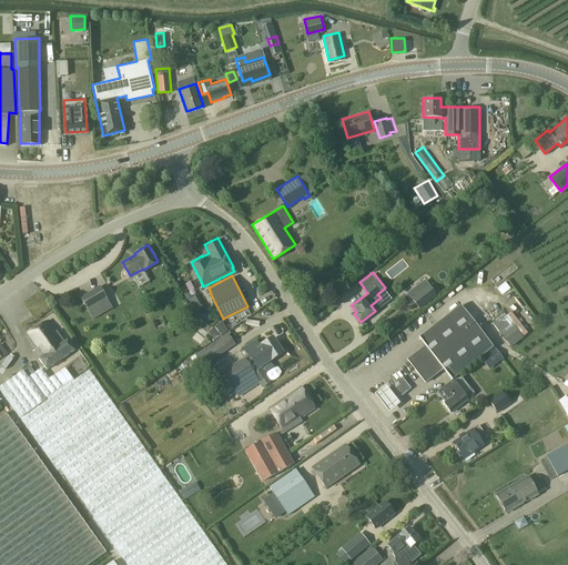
[(419,286),(417,284),(409,291),(413,296),(412,298),(419,306),(436,292),(429,284),(426,281),(419,286)]
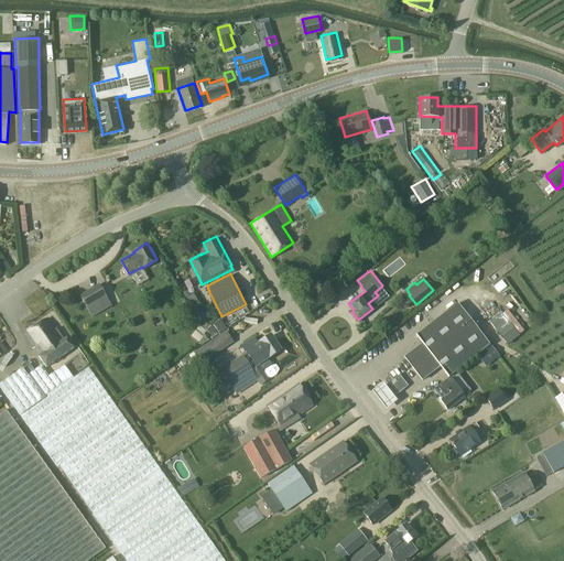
[(107,293),(99,282),(79,294),(87,305),(107,293)]
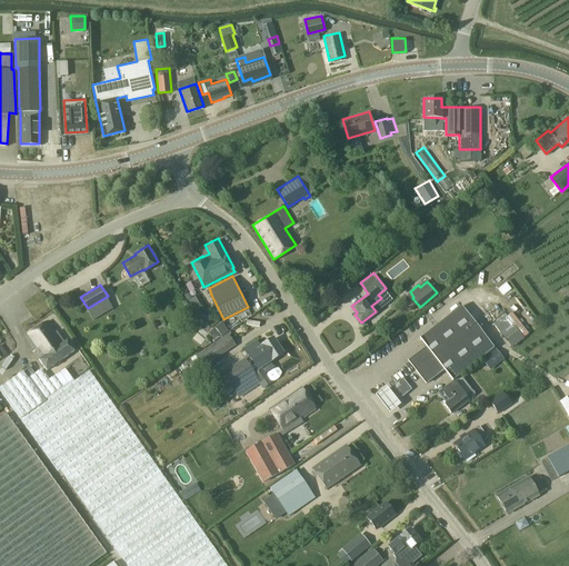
[(188,299),(195,309),(198,307),(200,305),(195,295),(188,299)]
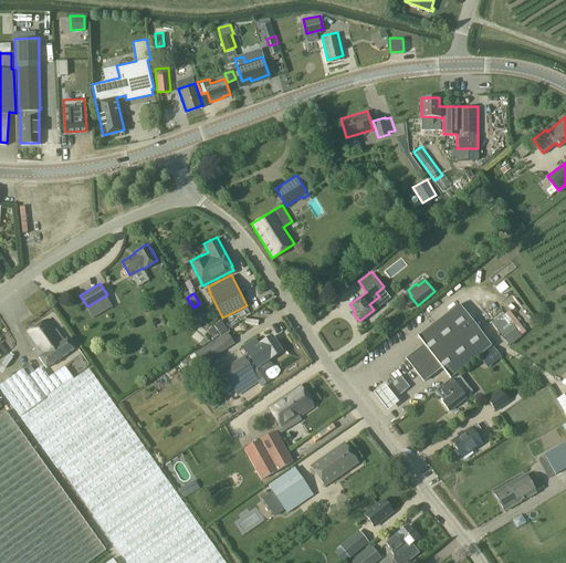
[(407,357),(423,379),(441,366),(450,377),(492,345),(459,303),(417,335),(423,344),(407,357)]
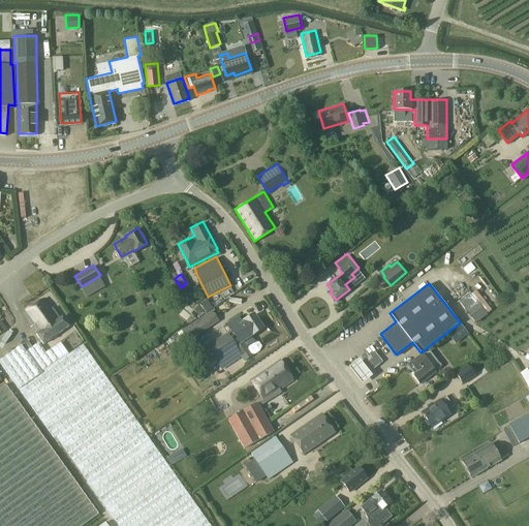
[(459,301),(476,325),(488,315),(471,291),(459,301)]
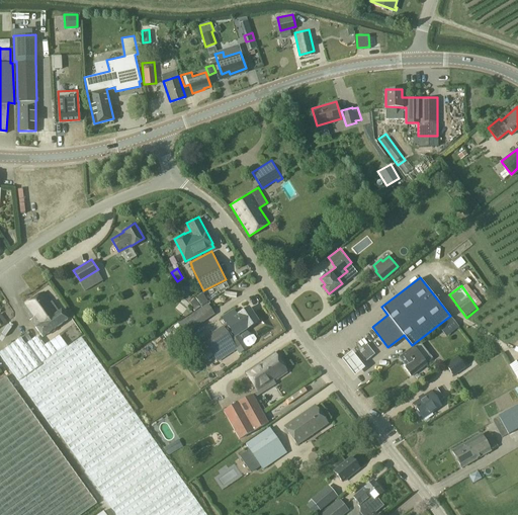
[(41,336),(54,327),(68,318),(61,309),(59,310),(45,289),(22,305),(31,318),(30,319),(41,336)]
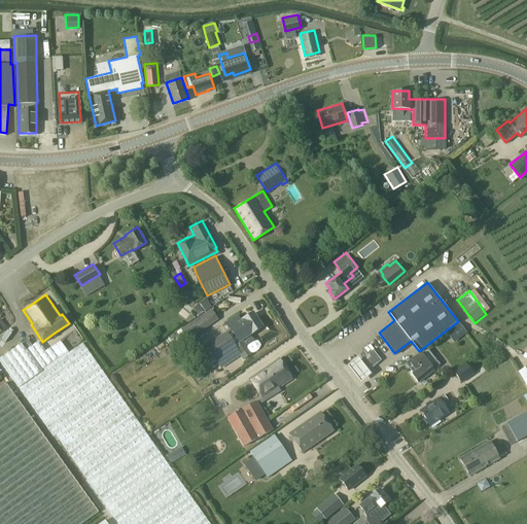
[(194,304),(199,313),(211,305),(206,297),(194,304)]
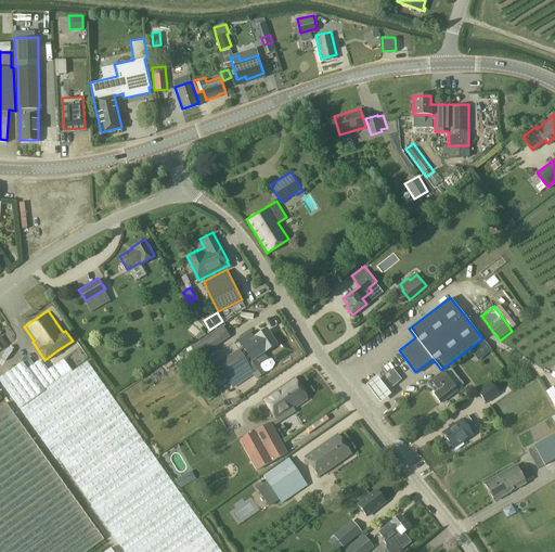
[(223,324),(197,342),(204,351),(231,334),(223,324)]
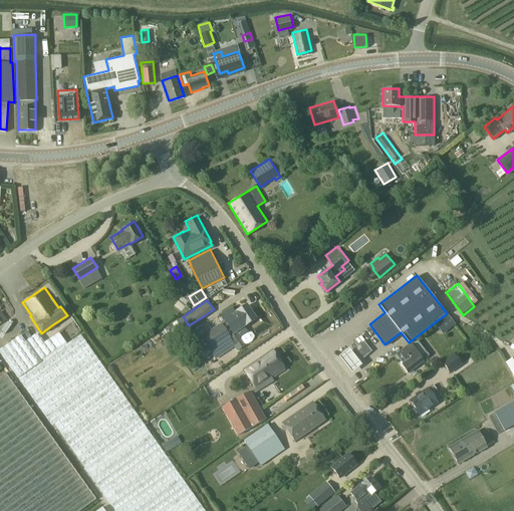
[(233,332),(245,324),(255,317),(247,304),(236,311),(232,305),(219,313),(233,332)]
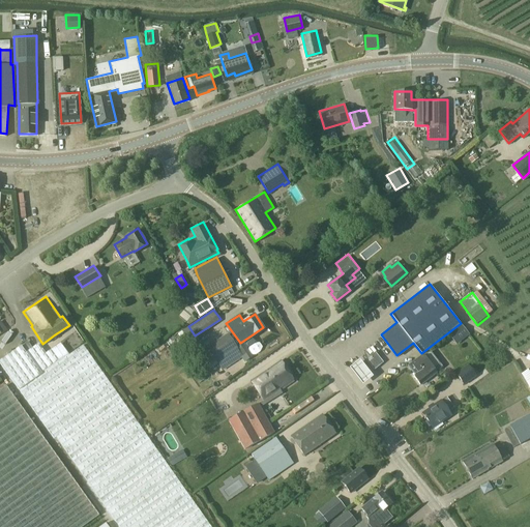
[(454,340),(455,340),(467,330),(462,324),(449,333),(454,340)]
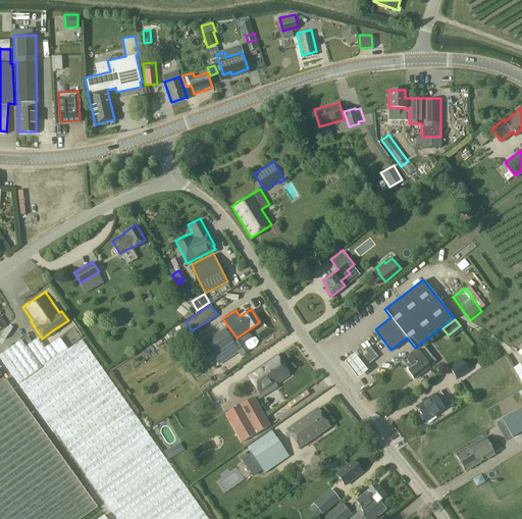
[(224,328),(207,340),(205,342),(217,360),(238,347),(224,328)]
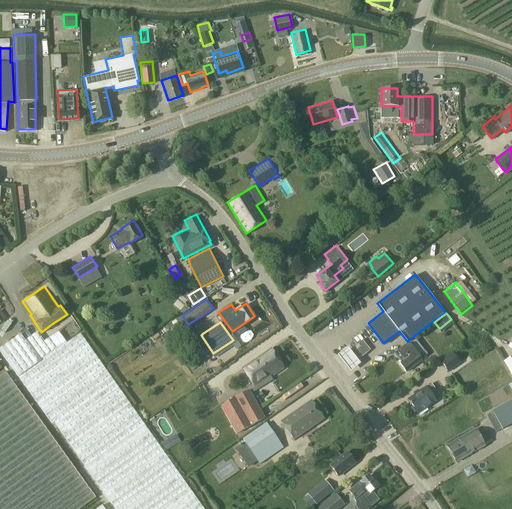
[(26,328),(20,333),(0,345),(0,349),(52,422),(54,421),(116,508),(204,508),(191,489),(146,426),(80,332),(57,348),(49,336),(44,340),(37,330),(31,334),(26,328)]
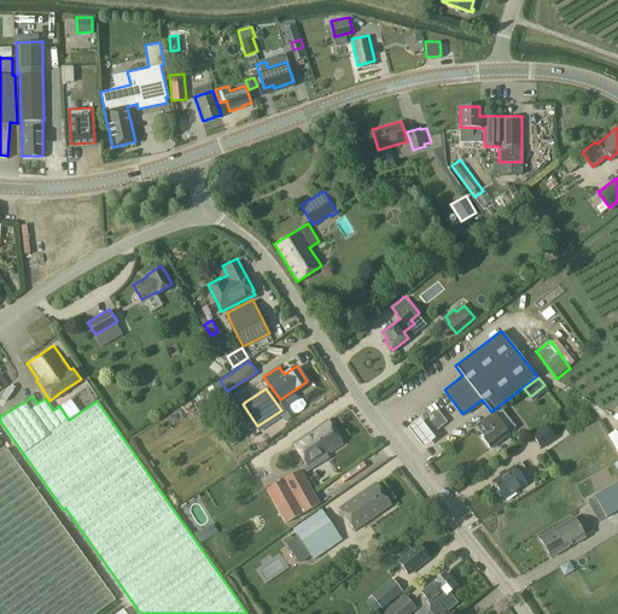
[(508,433),(505,428),(513,422),(501,408),(494,414),(493,413),(477,425),(483,434),(482,436),(490,446),(508,433)]
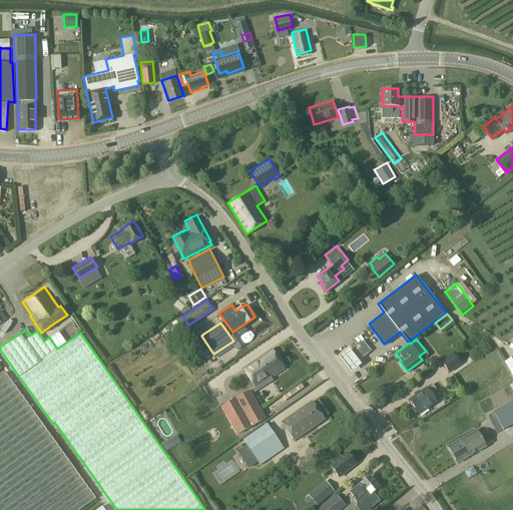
[(357,352),(363,359),(369,354),(363,346),(357,352)]
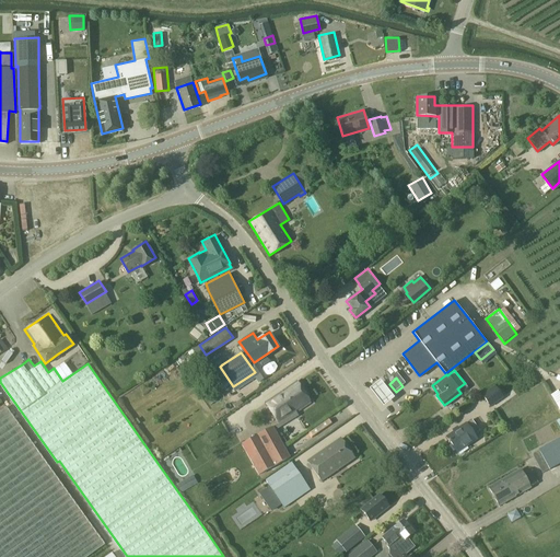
[(311,401),(295,380),(265,401),(280,421),(311,401)]
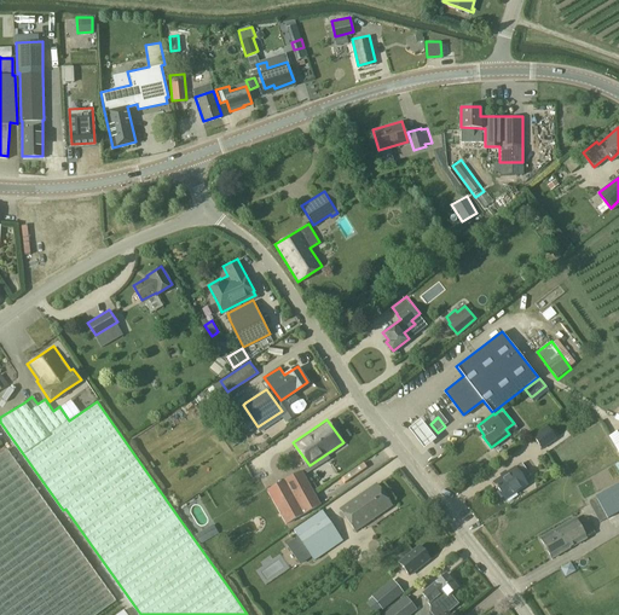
[(556,437),(547,424),(547,423),(531,434),(542,448),(556,437)]
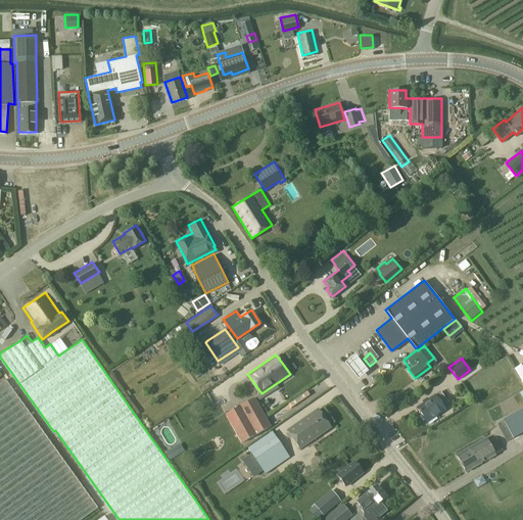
[(354,359),(345,366),(358,381),(367,375),(354,359)]
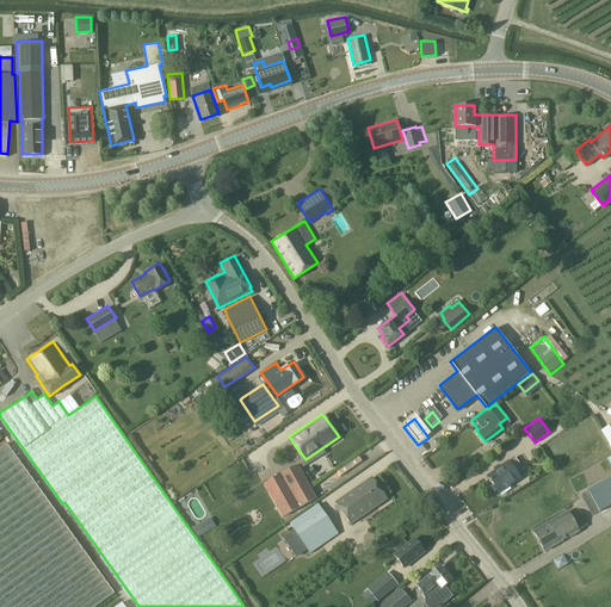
[(0,606),(90,606),(113,590),(7,443),(0,446),(0,606)]
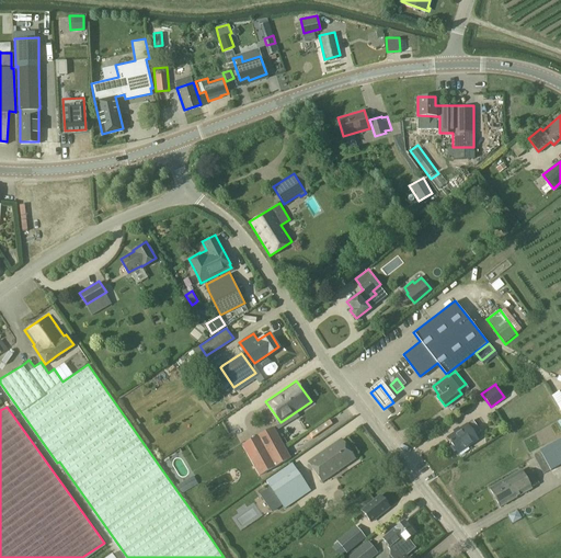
[(472,419),(467,422),(459,428),(458,426),(453,430),(455,431),(447,436),(457,452),(478,439),(474,434),(480,430),(472,419)]
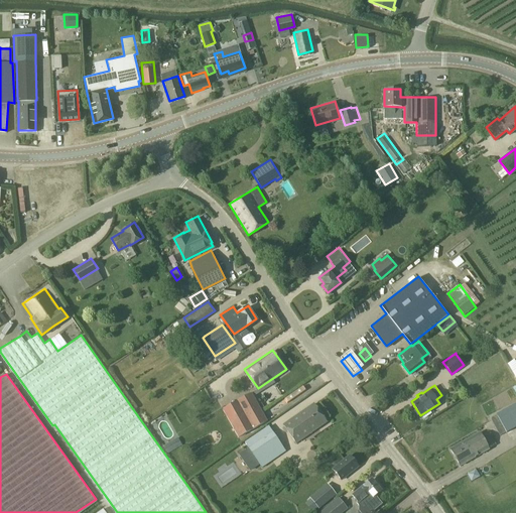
[(222,407),(238,436),(267,420),(251,391),(222,407)]
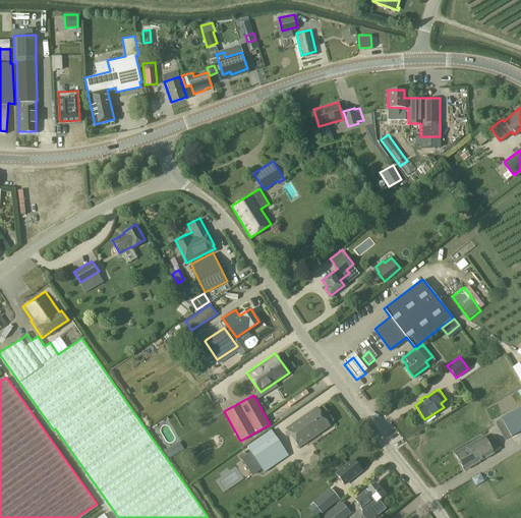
[(504,439),(511,435),(511,436),(520,430),(520,404),(501,416),(502,419),(496,422),(504,439)]
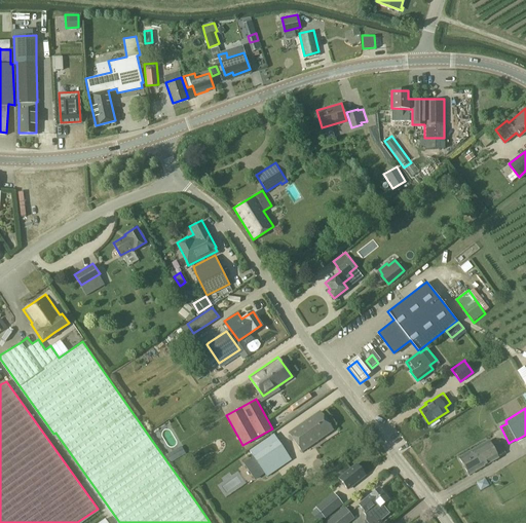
[(289,432),(302,450),(333,430),(320,410),(289,432)]
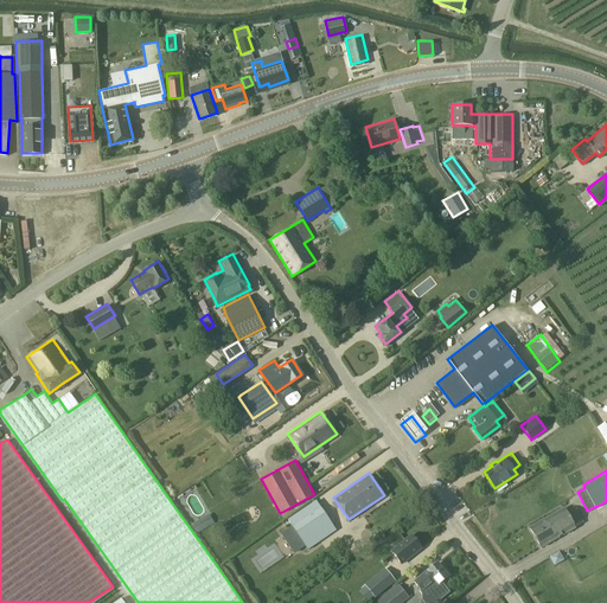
[(336,528),(315,499),(287,519),(308,549),(336,528)]
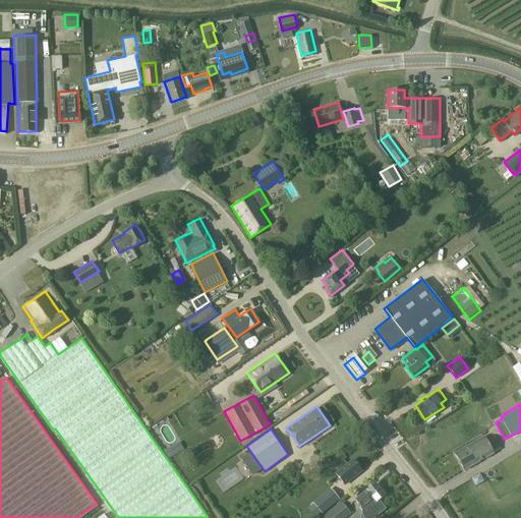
[(493,434),(485,438),(483,436),(454,452),(464,469),(494,452),(493,452),(501,448),(493,434)]
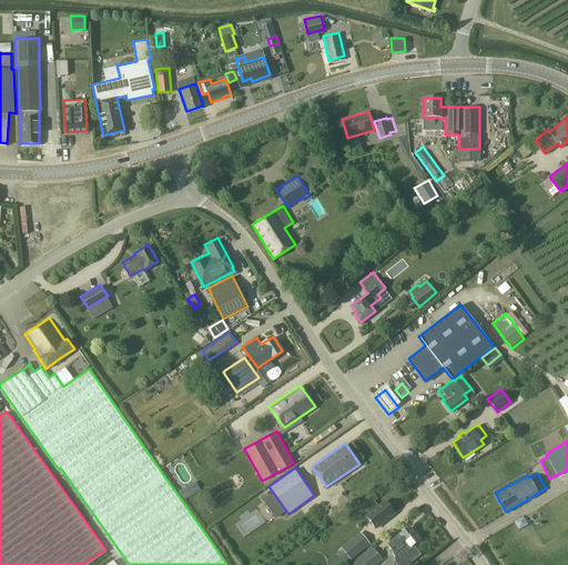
[(275,516),(284,510),(272,492),(263,498),(275,516)]
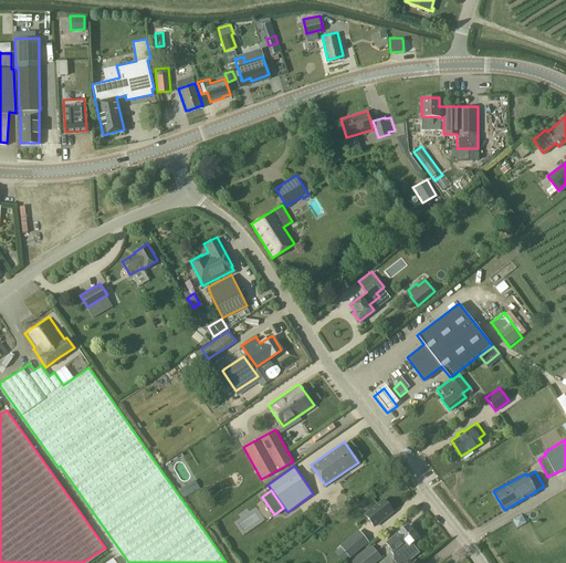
[(386,501),(383,499),(365,513),(374,524),(392,510),(389,507),(391,506),(387,500),(386,501)]
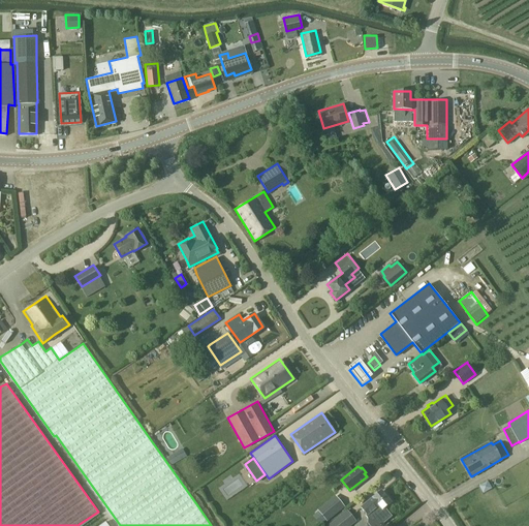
[(477,484),(481,491),(491,486),(487,478),(477,484)]
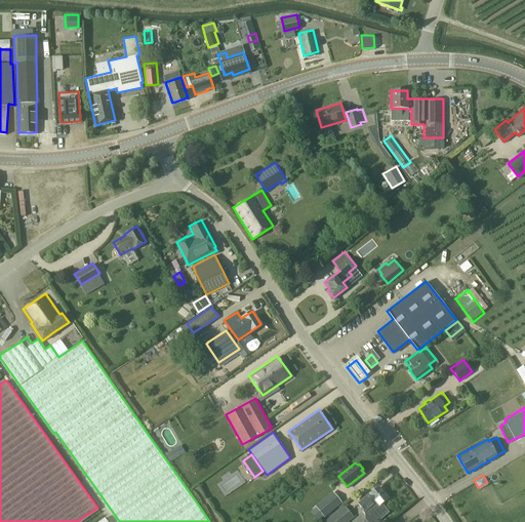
[(375,521),(389,512),(381,503),(388,497),(378,486),(358,503),(364,510),(362,512),(364,515),(364,519),(365,521),(375,521)]
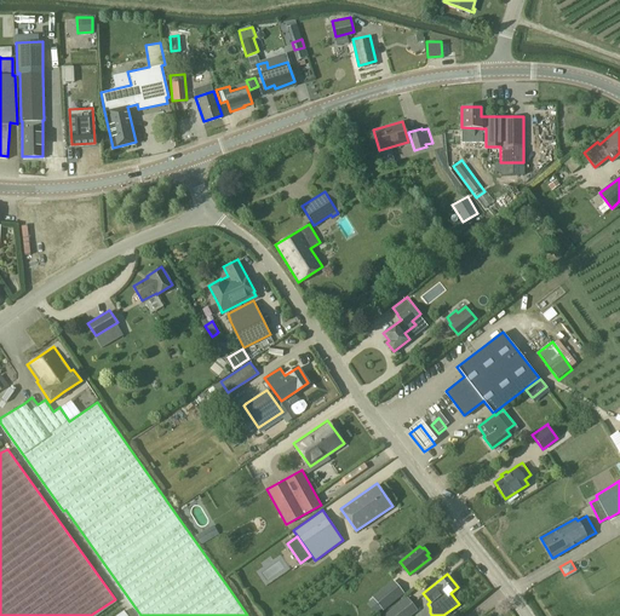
[(392,580),(374,596),(383,606),(402,592),(392,580)]
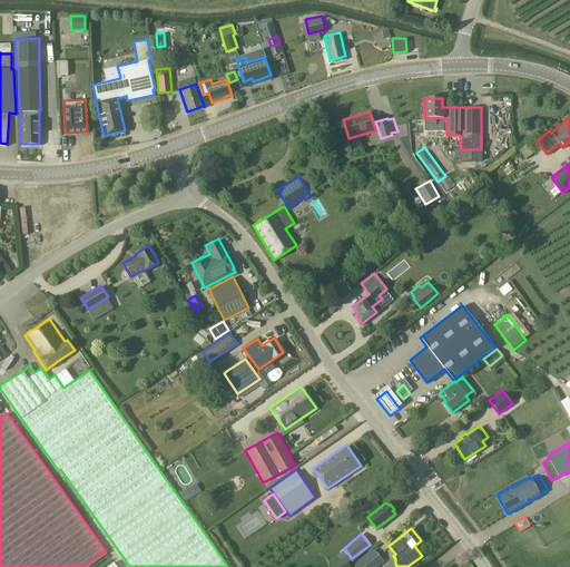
[(376,566),(384,561),(374,548),(370,551),(351,566),(376,566)]
